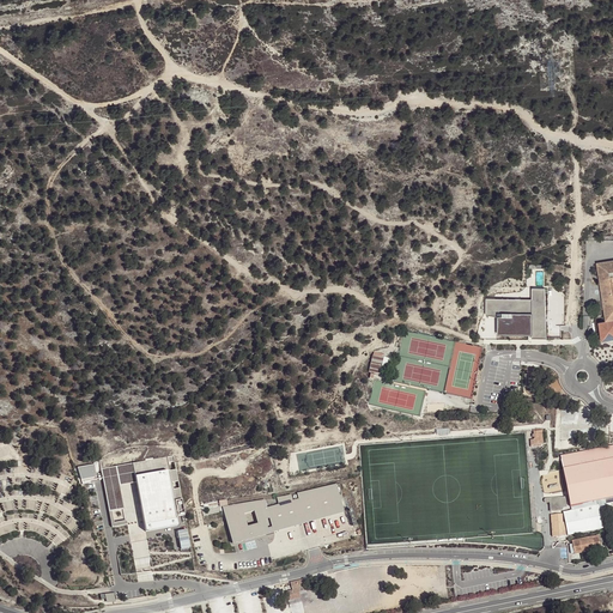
[(607,319),(600,320),(604,338),(612,335),(612,261),(598,263),(601,285),(605,284),(607,298),(604,298),(607,319)]
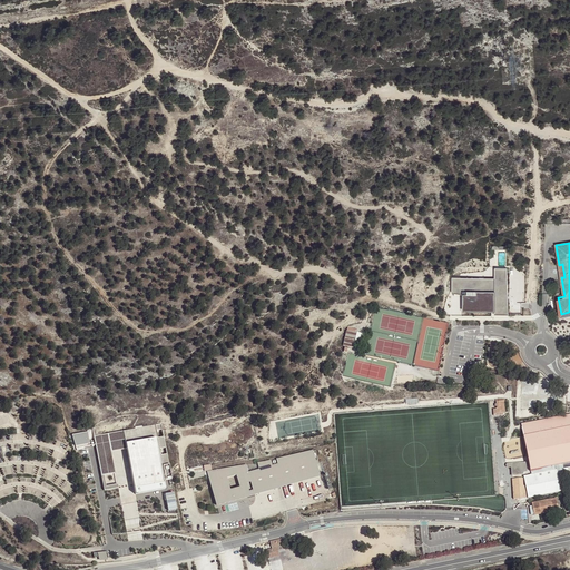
[(508,276),(507,268),(499,268),(494,268),(494,278),(494,281),(484,281),(484,278),(472,278),(472,281),(468,281),(468,278),(452,278),(452,293),(455,294),(455,292),(462,292),(462,294),(470,295),(470,308),(494,308),(494,312),(494,315),(499,315),(499,313),(508,313),(508,298),(507,298),(507,295),(508,295),(508,276)]
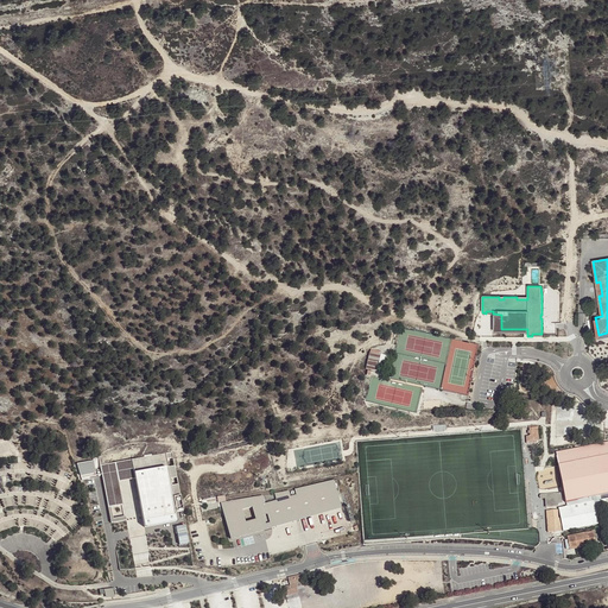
[(501,315),(493,314),(493,331),(527,333),(527,329),(501,329),(501,315)]
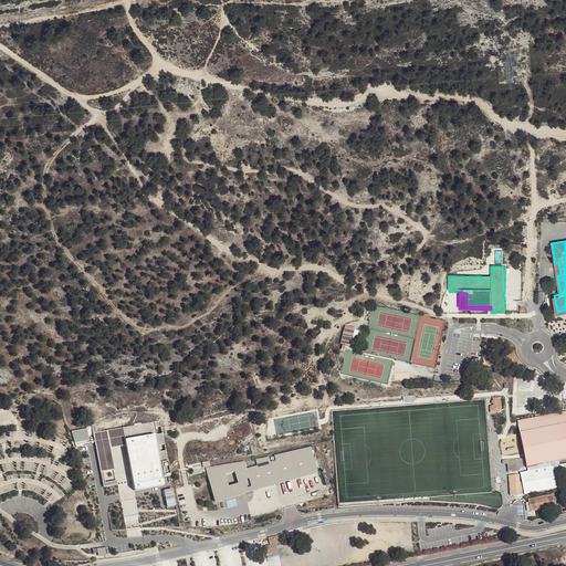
[(495,311),(495,313),(505,313),(504,293),(503,293),(503,296),(504,296),(504,311),(495,311)]
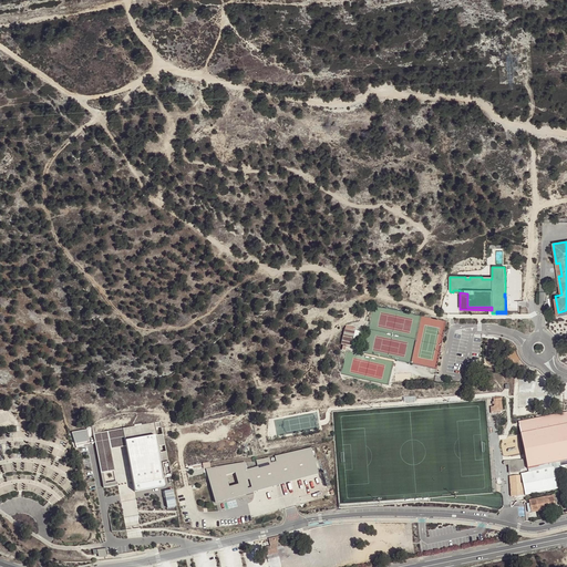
[(344,329),(341,343),(351,346),(354,331),(353,330),(344,329)]
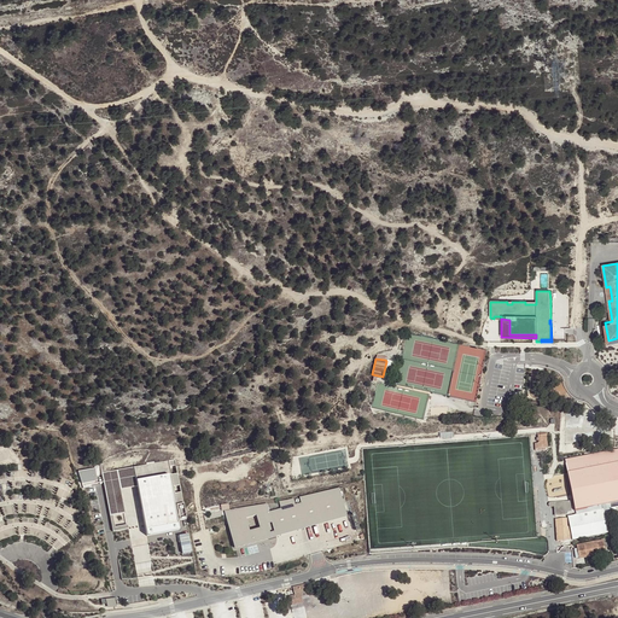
[(538,397),(542,379),(531,377),(528,395),(538,397)]
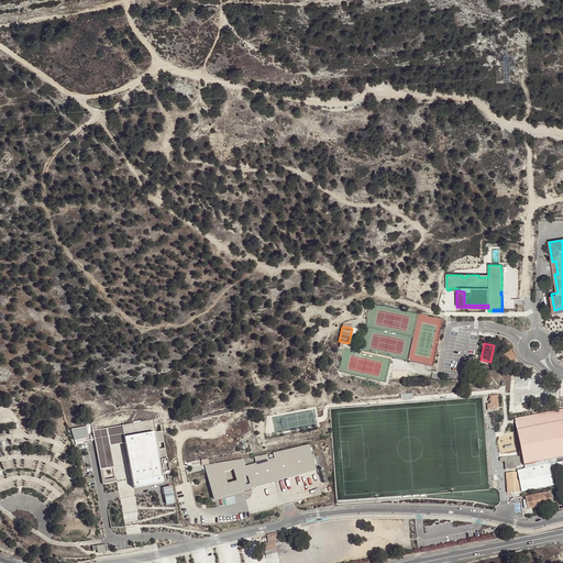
[(562,409),(515,419),(516,422),(562,412),(562,409)]
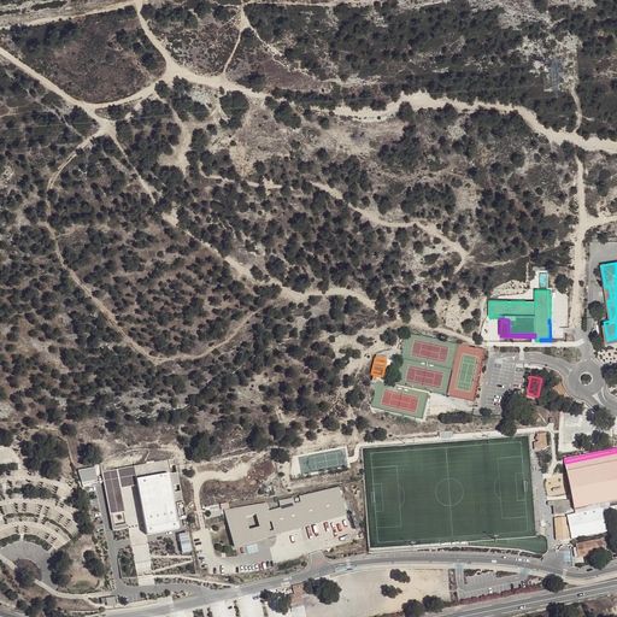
[(616,452),(565,463),(566,472),(568,472),(575,509),(576,513),(568,516),(573,539),(609,532),(605,516),(599,517),(598,509),(603,509),(604,509),(615,506),(616,505),(616,452)]
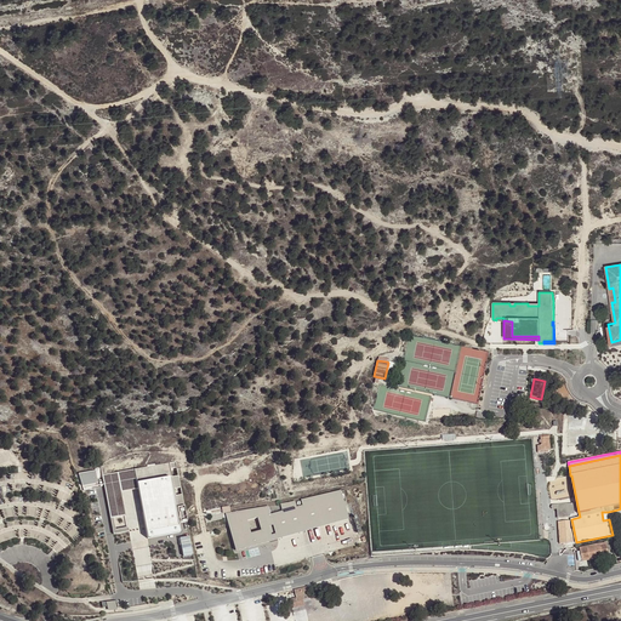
[(175,462),(102,476),(103,485),(106,484),(113,518),(125,516),(121,493),(120,486),(137,484),(138,489),(147,539),(180,533),(177,522),(180,522),(180,523),(187,522),(182,494),(176,495),(174,488),(181,486),(178,476),(171,477),(170,467),(176,466),(175,462)]
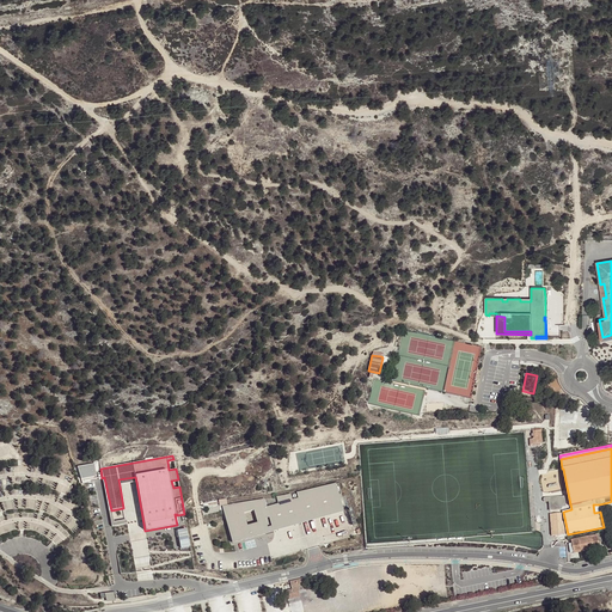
[(93,465),(79,467),(83,482),(96,479),(93,465)]
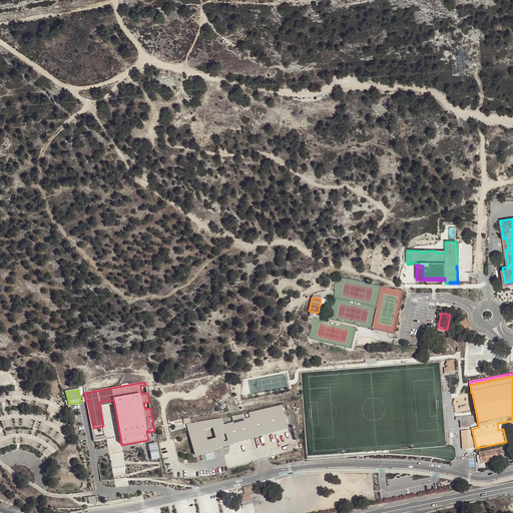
[(87,400),(85,401),(93,442),(106,440),(105,436),(95,438),(93,428),(87,400)]
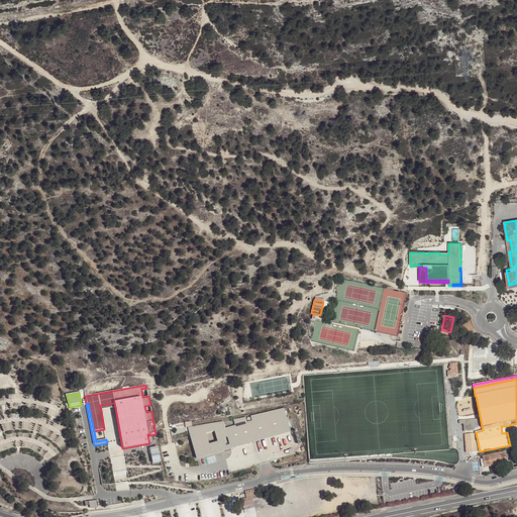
[(239,418),(234,419),(235,425),(225,428),(223,421),(188,427),(196,456),(224,448),(230,446),(290,430),(284,409),(251,416),(252,421),(247,422),(245,417),(239,418)]
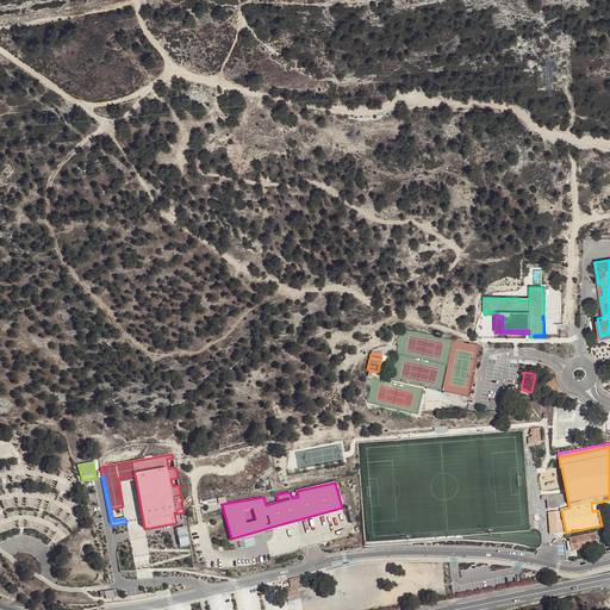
[(548,509),(560,508),(560,505),(565,505),(562,495),(547,496),(547,500),(548,509)]
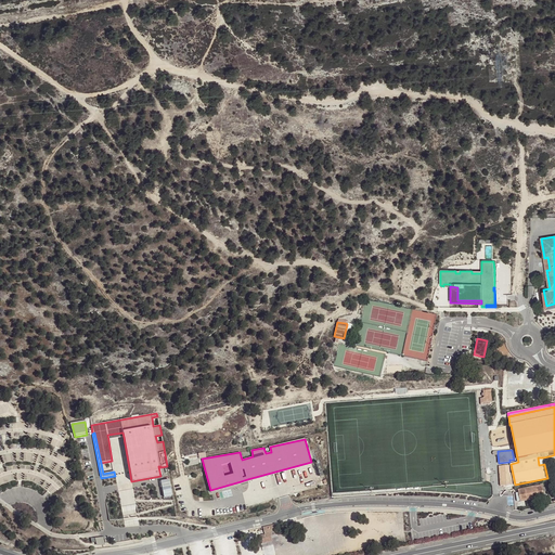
[(553,460),(553,455),(543,457),(542,457),(538,457),(539,465),(544,464),(544,463),(549,462),(549,461),(553,460)]
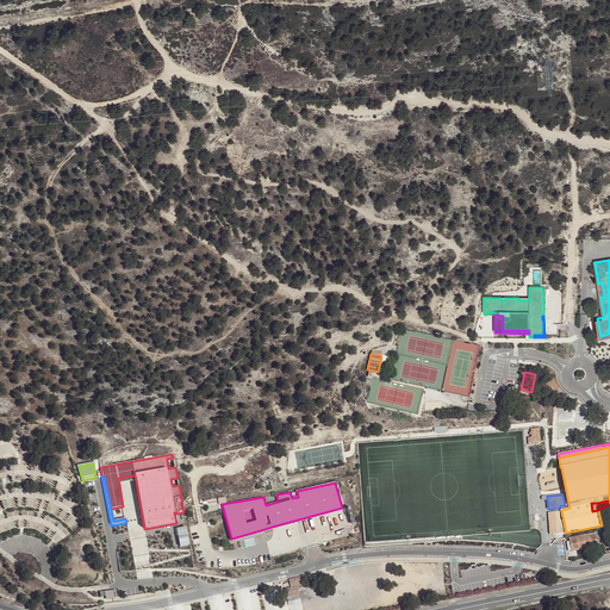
[(560,511),(548,512),(549,521),(553,521),(554,528),(549,528),(551,534),(561,533),(561,528),(562,528),(562,520),(560,520),(560,511)]
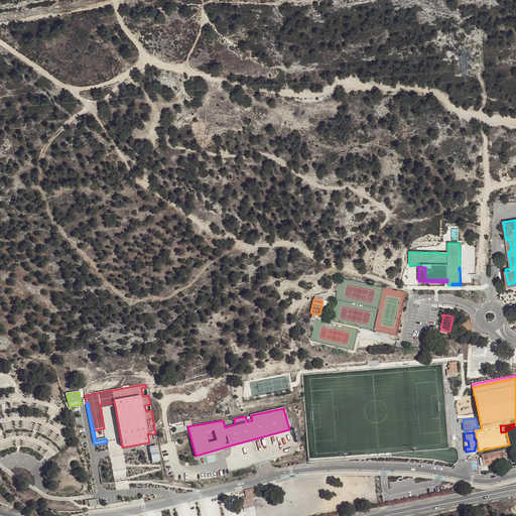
[(505,454),(504,454),(504,452),(499,454),(498,452),(488,454),(488,456),(483,457),(483,461),(484,461),(484,465),(506,461),(505,459),(506,459),(507,458),(507,457),(507,456),(507,455),(506,455),(505,454)]
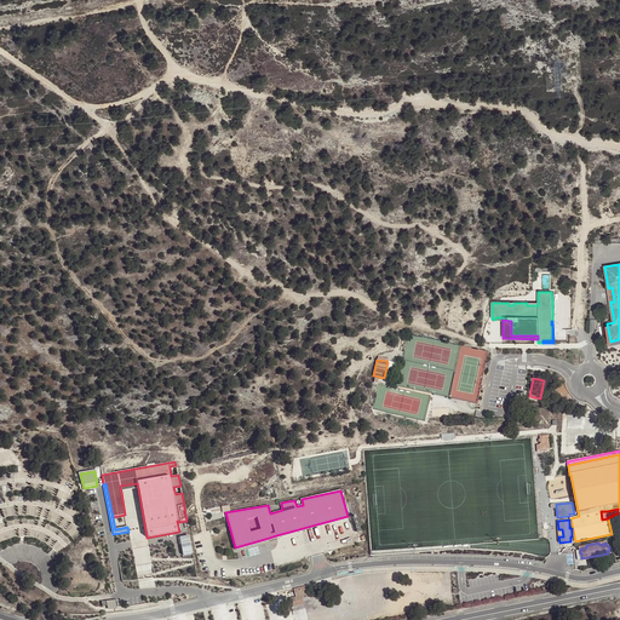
[(309,593),(306,586),(294,590),(296,597),(290,598),(291,608),(305,604),(303,596),(309,593)]
